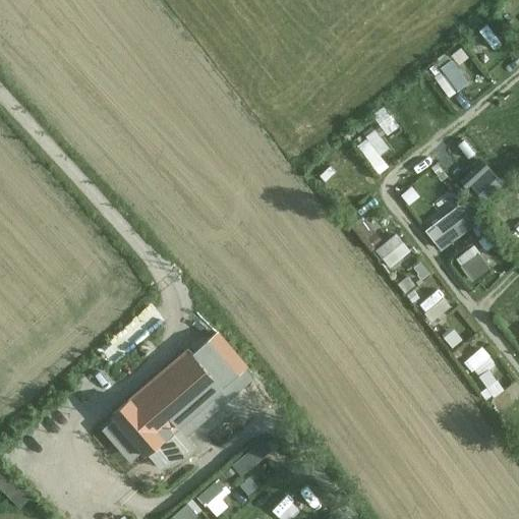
[(454,60),(433,72),(448,97),(468,84),(454,60)]
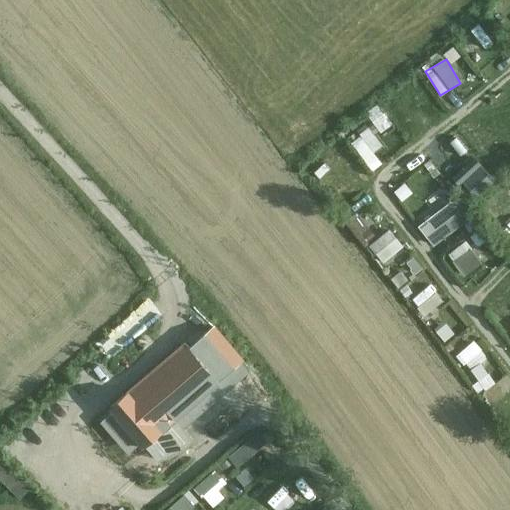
[(374,152),(382,146),(370,128),(350,142),(371,172),(383,164),(374,152)]
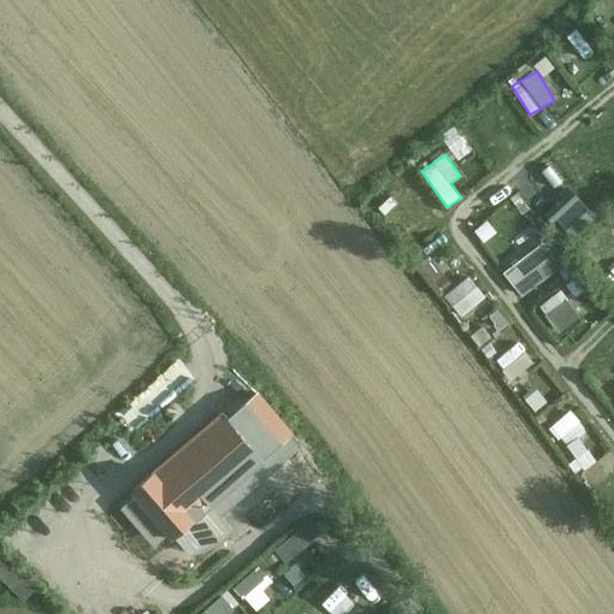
[(497,258),(506,251),(485,226),(477,234),(497,258)]
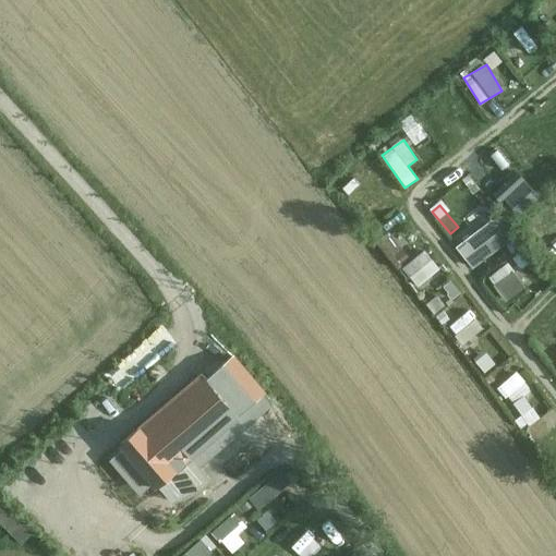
[(414,287),(439,273),(426,250),(401,265),(414,287)]
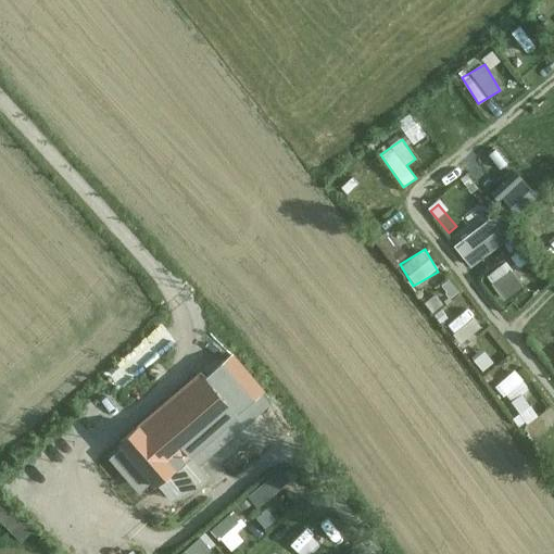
[(508,261),(486,274),(501,302),(524,289),(508,261)]
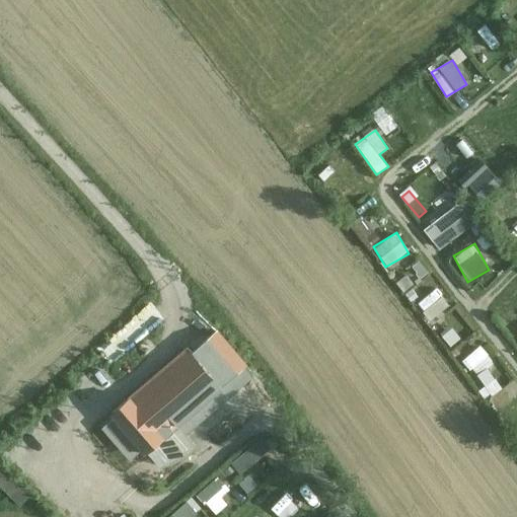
[(435,289),(417,304),(431,321),(449,305),(435,289)]
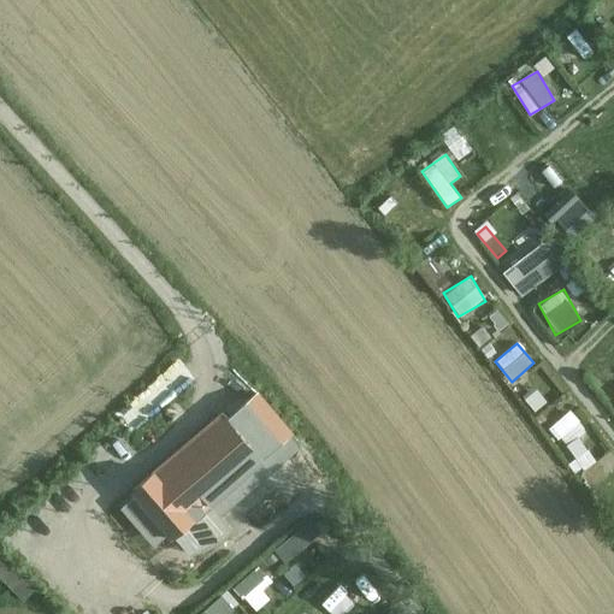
[(303,441),(259,387),(140,485),(154,502),(139,515),(159,541),(175,529),(177,531),(186,525),(202,545),(235,519),(224,507),(303,441)]
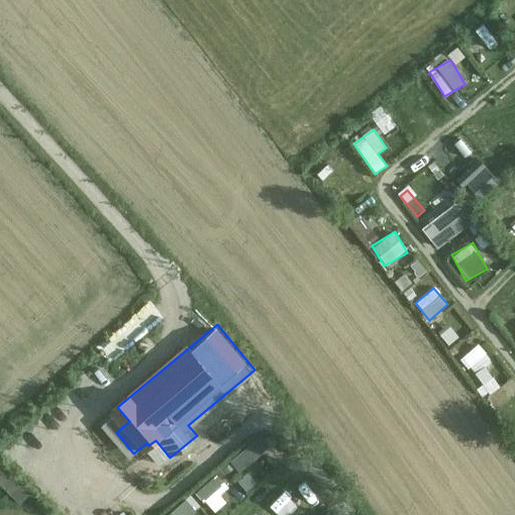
[(480,344),(462,357),(476,375),(493,361),(480,344)]
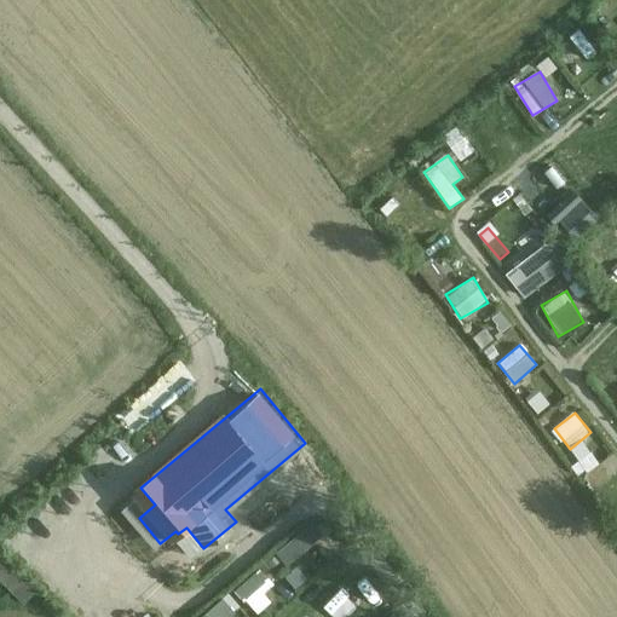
[(288,565),(322,532),(309,519),(276,552),(288,565)]
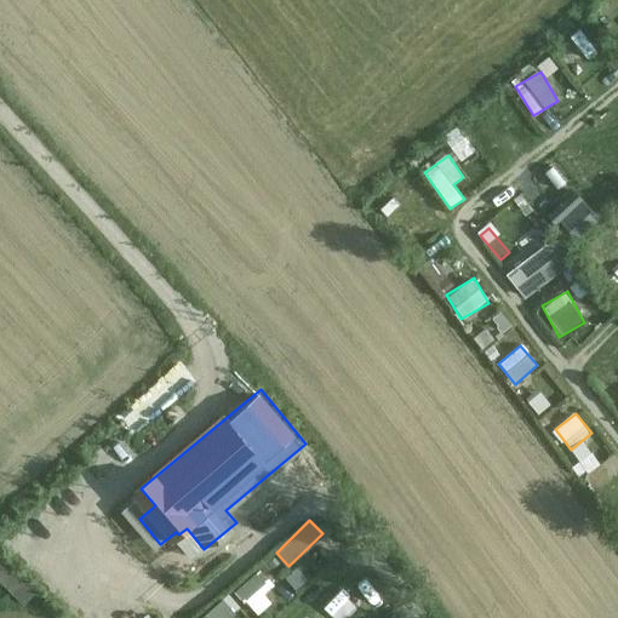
[(273,605),(265,591),(273,588),(262,570),(235,584),(255,616),(273,605)]
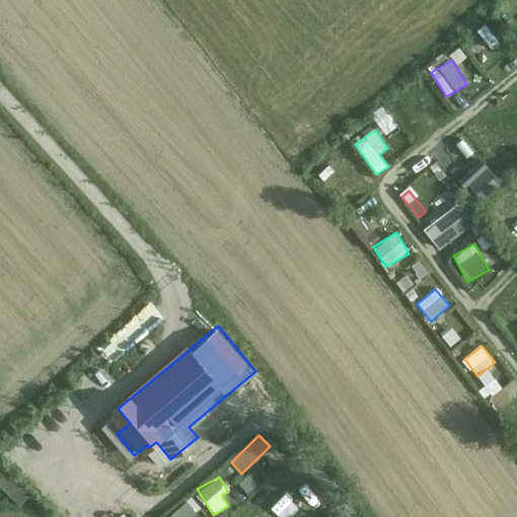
[(183,500),(165,516),(191,516),(196,512),(183,500)]
